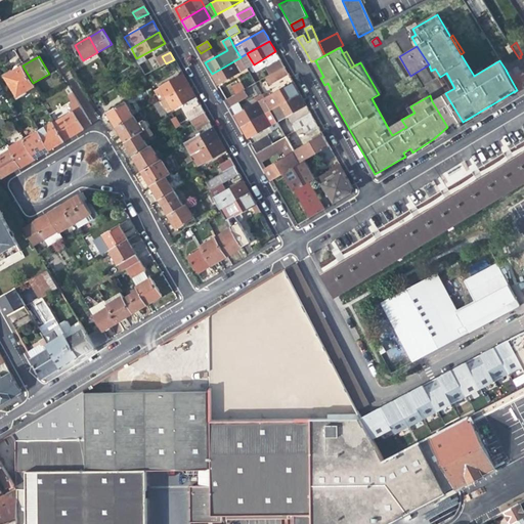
[(247,69),(241,57),(212,74),(214,78),(218,85),(247,69)]
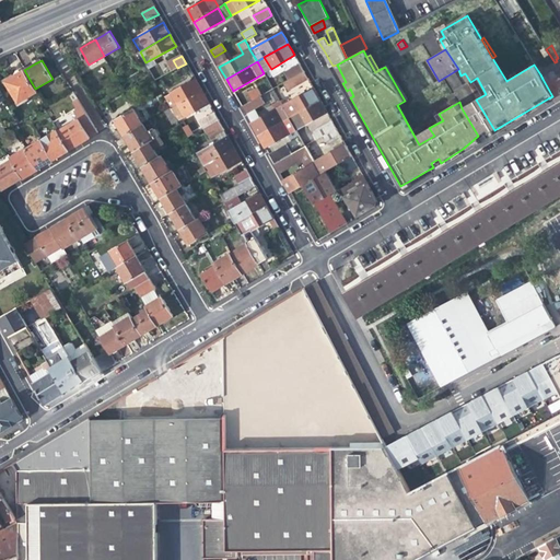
[(291,69),(292,72),(294,77),(303,71),(300,65),(291,69)]
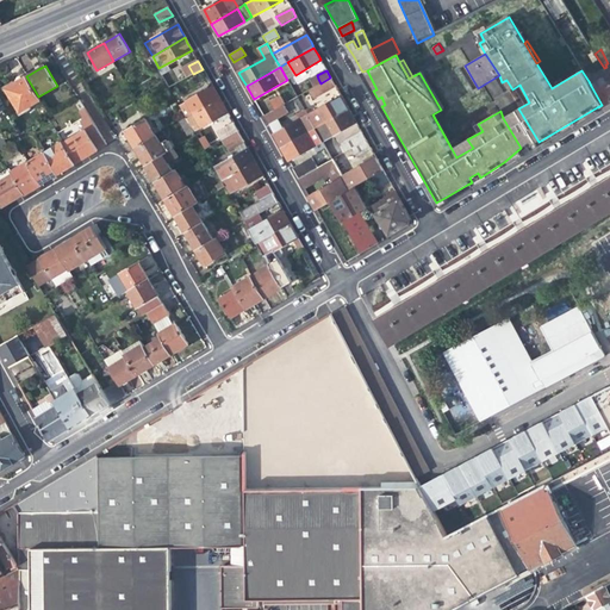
[(367,70),(362,72),(369,83),(373,91),(377,89),(367,70)]
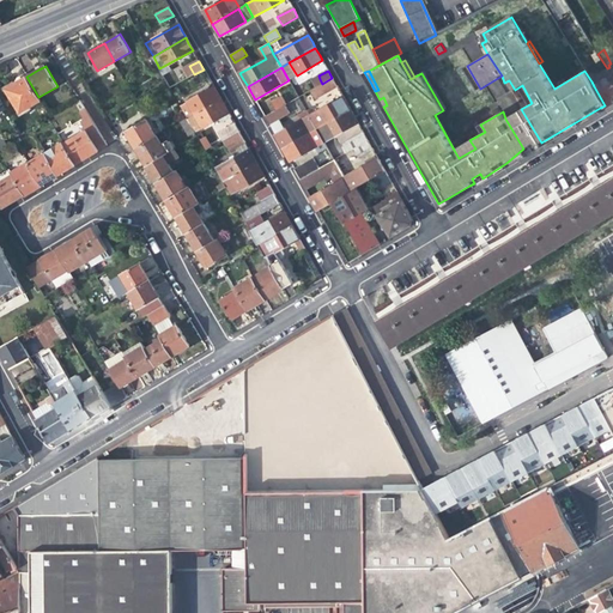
[(425,71),(422,73),(443,110),(447,108),(425,71)]
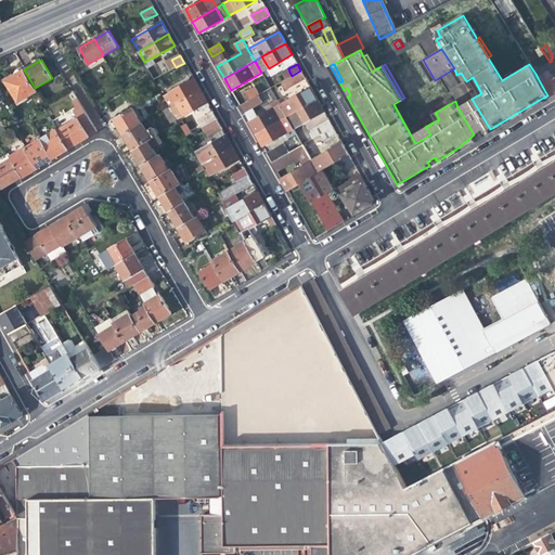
[(551,64),(536,74),(538,78),(553,69),(552,66),(551,64)]
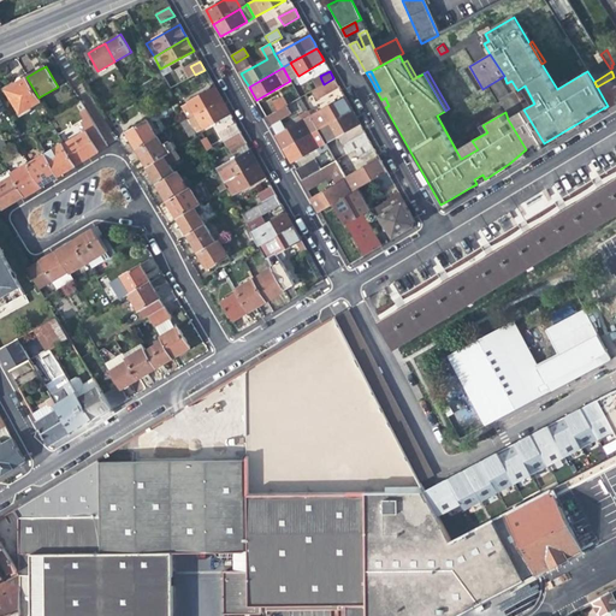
[(40,101),(39,98),(27,77),(17,83),(6,90),(19,113),(40,101)]
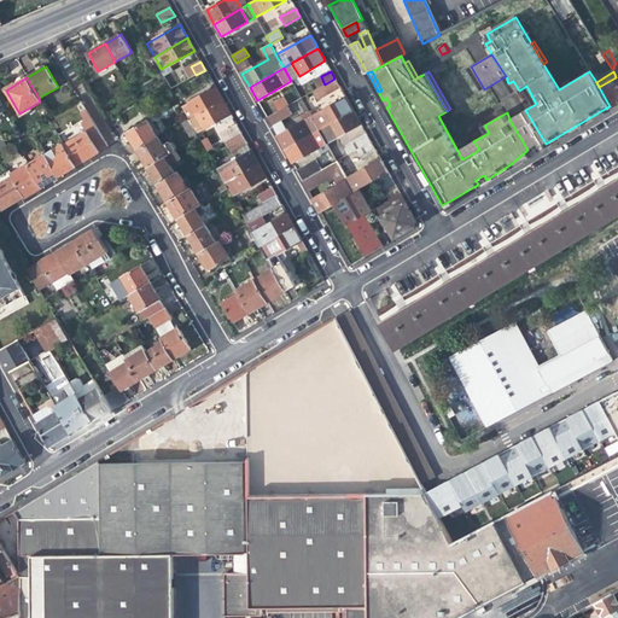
[(617,80),(616,77),(599,87),(610,106),(611,109),(617,104),(617,80)]
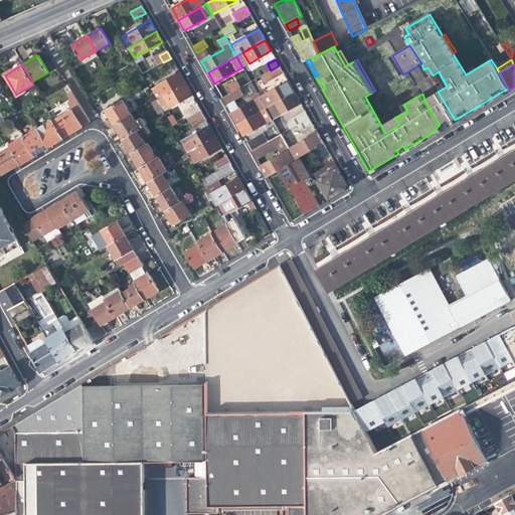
[(265,83),(283,72),(279,65),(271,70),(268,72),(261,76),(265,83)]
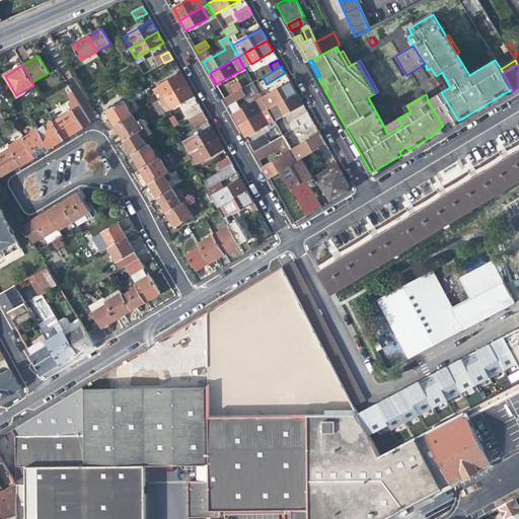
[(431,68),(427,70),(432,78),(436,76),(431,68)]
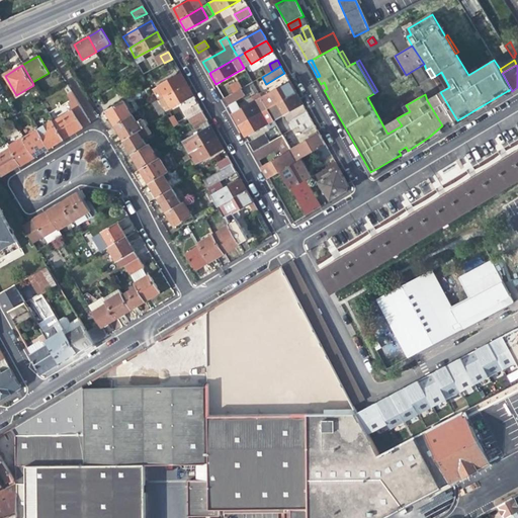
[(153,89),(159,100),(159,101),(186,85),(183,79),(180,74),(153,89)]
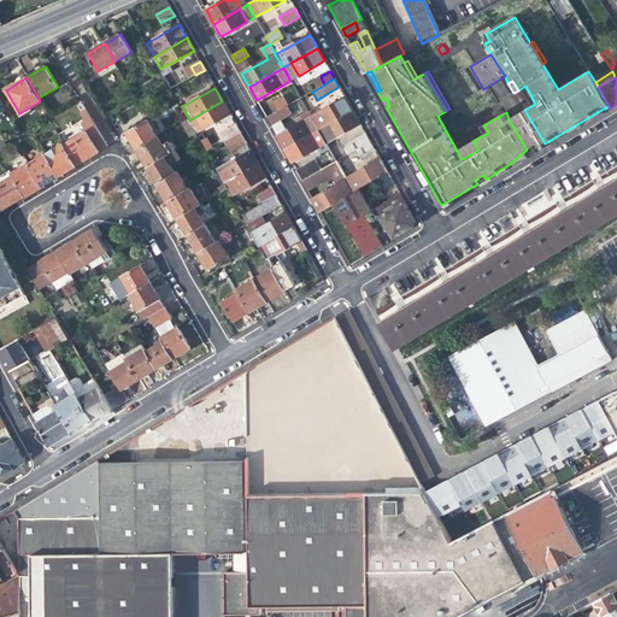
[(272,104),(277,112),(286,106),(287,106),(282,98),(272,104)]
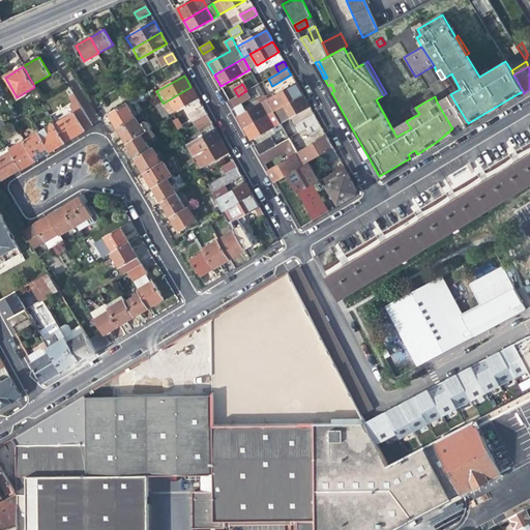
[(296,84),(267,100),(273,112),(302,94),(299,89),(296,84)]
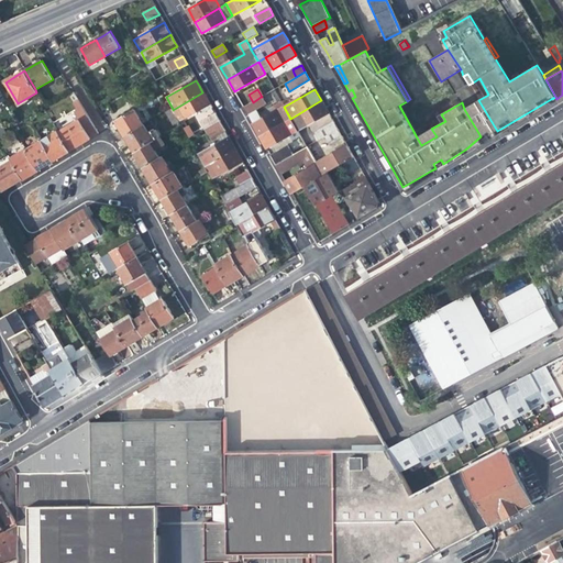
[(179,121),(200,109),(209,103),(207,100),(202,92),(173,110),(179,121)]
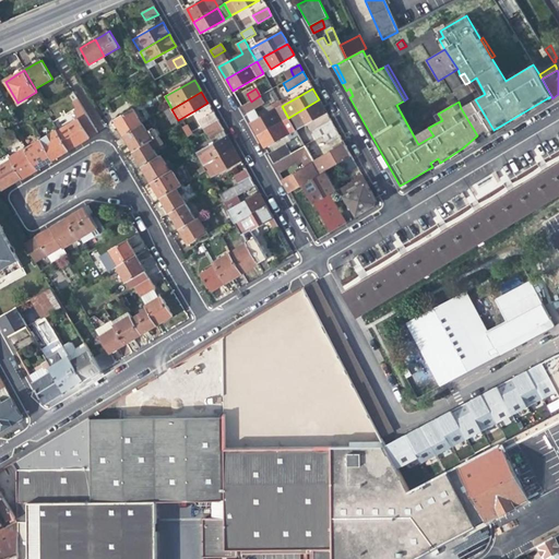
[(264,105),(259,96),(251,102),(241,107),(246,115),(264,105)]
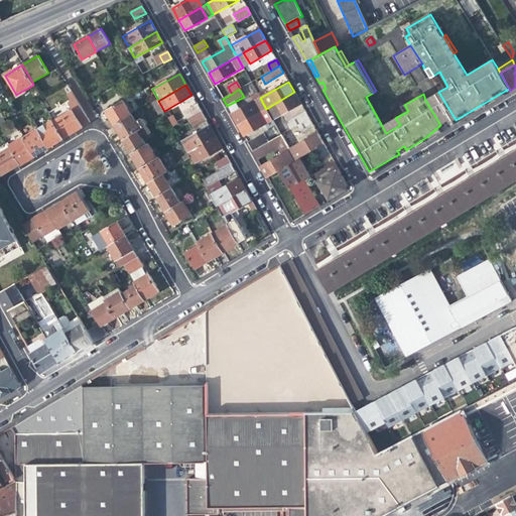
[(438,92),(425,100),(440,125),(442,128),(449,124),(452,127),(455,125),(462,120),(507,94),(505,91),(456,120),(438,92)]
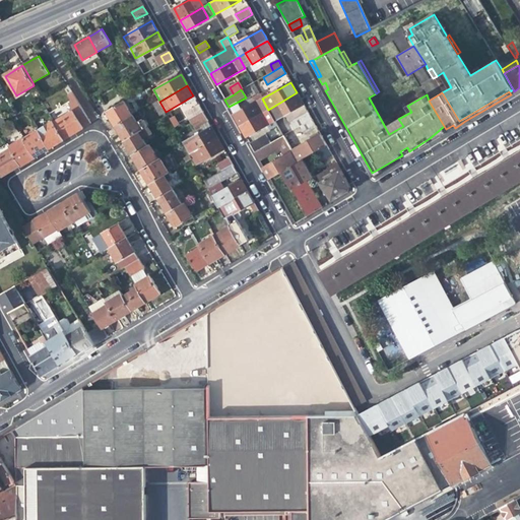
[(274,121),(303,104),(300,99),(297,92),(268,110),(274,121)]
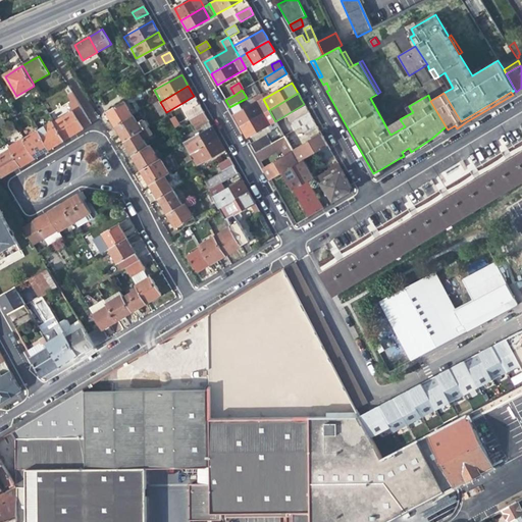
[(253,98),(256,103),(262,113),(269,110),(263,99),(260,94),(253,98)]
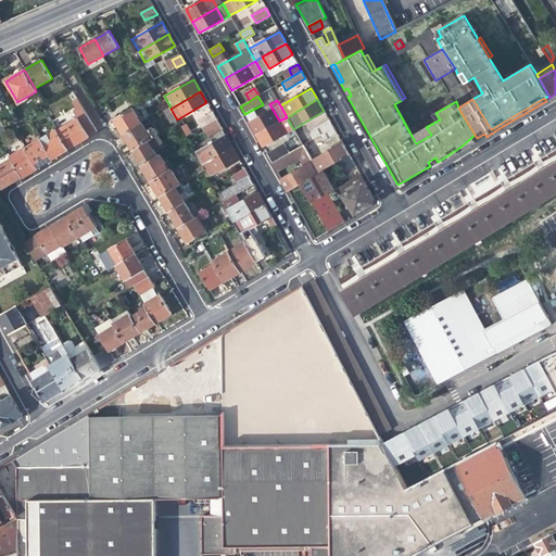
[(210,106),(206,102),(198,108),(200,112),(210,106)]
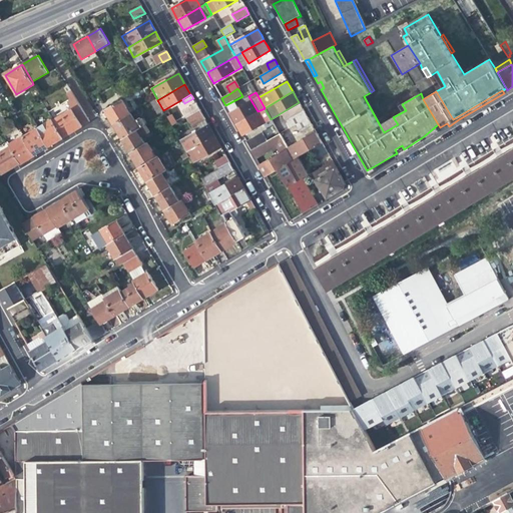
[(158,113),(163,110),(157,100),(157,99),(152,102),(158,113)]
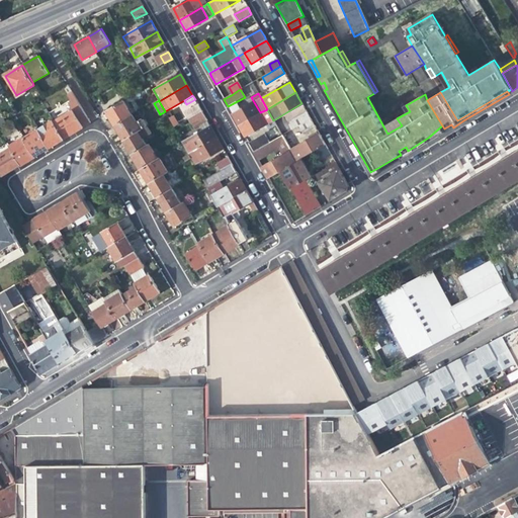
[(110,117),(115,125),(132,115),(123,101),(106,111),(110,117)]
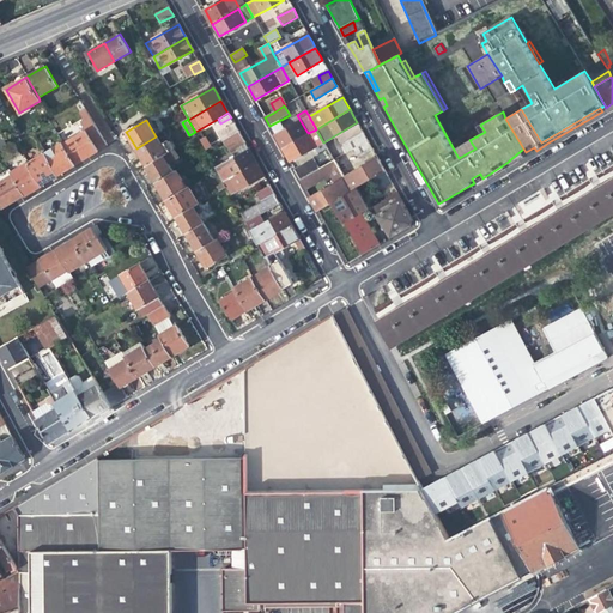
[(301,121),(275,135),(278,141),(283,149),(308,133),(301,121)]
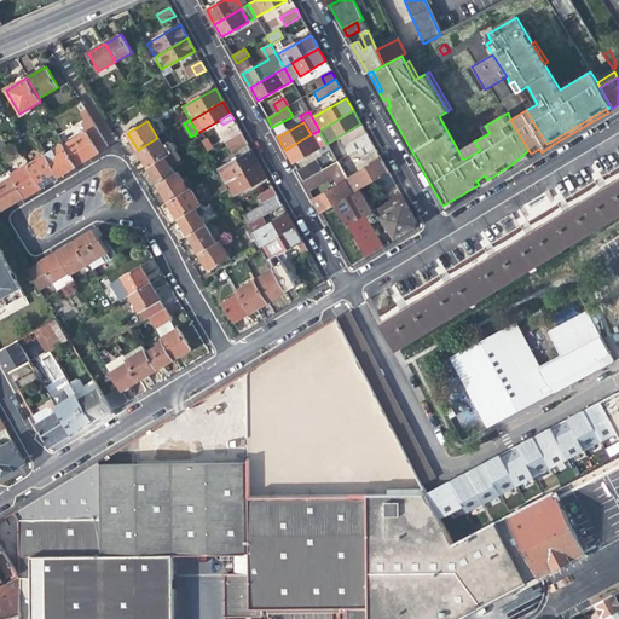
[(221,133),(225,142),(241,133),(236,125),(221,133)]
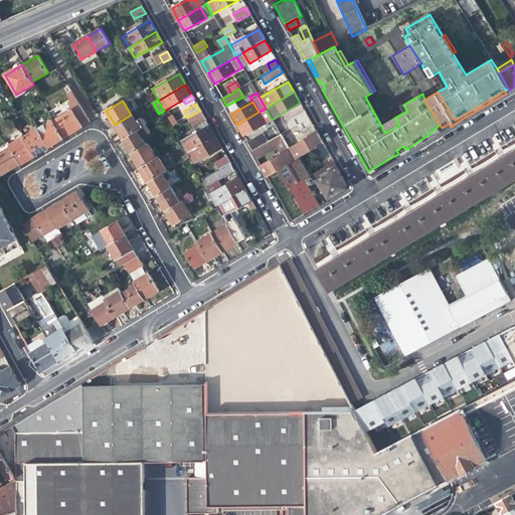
[(274,124),(272,120),(266,109),(259,112),(266,123),(264,124),(267,128),(274,124)]
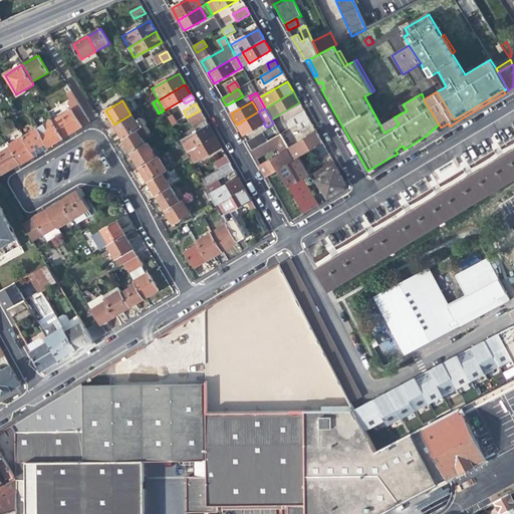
[(72,109),(53,120),(63,138),(75,131),(82,126),(72,109)]
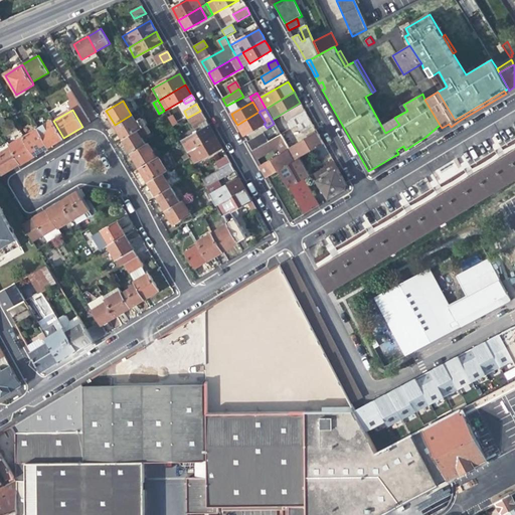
[(206,121),(200,111),(187,118),(193,128),(206,121)]
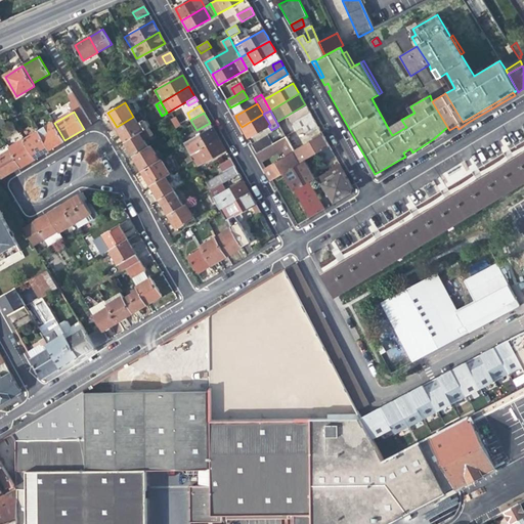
[(295,131),(303,127),(314,120),(310,113),(291,124),(295,131)]
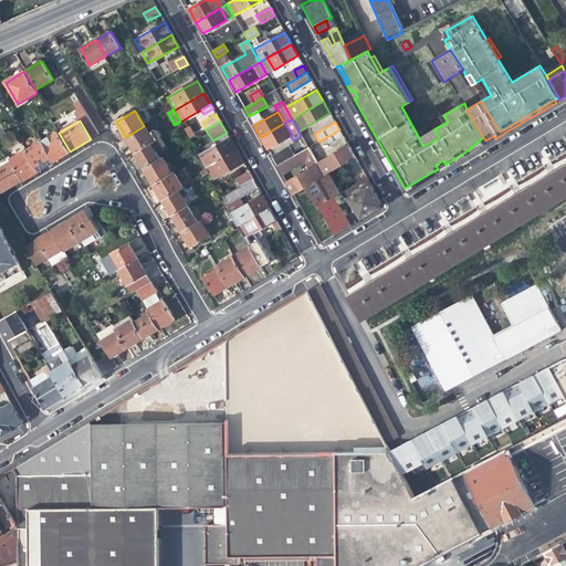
[(268,149),(290,136),(292,135),(284,123),(261,137),(264,144),(268,149)]
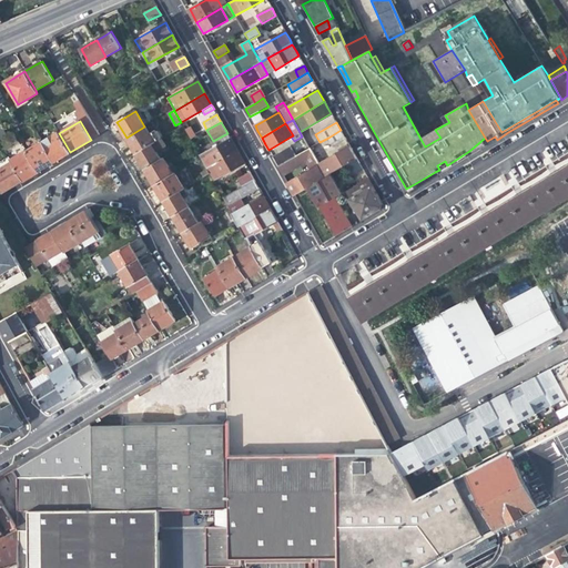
[(191,125),(184,128),(189,139),(194,137),(191,125)]
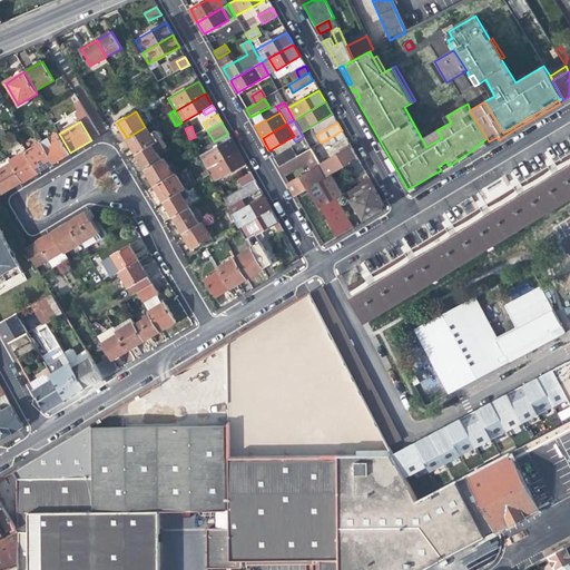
[(147,127),(145,127),(127,138),(131,145),(136,154),(151,145),(156,143),(161,139),(158,131),(151,135),(147,127)]
